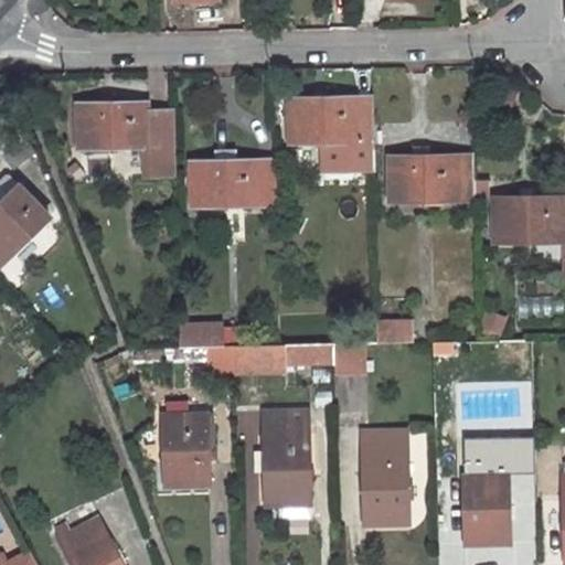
[(360,97),(289,99),(290,142),(360,141),(359,149),(374,149),(373,99),(360,100),(360,97)]
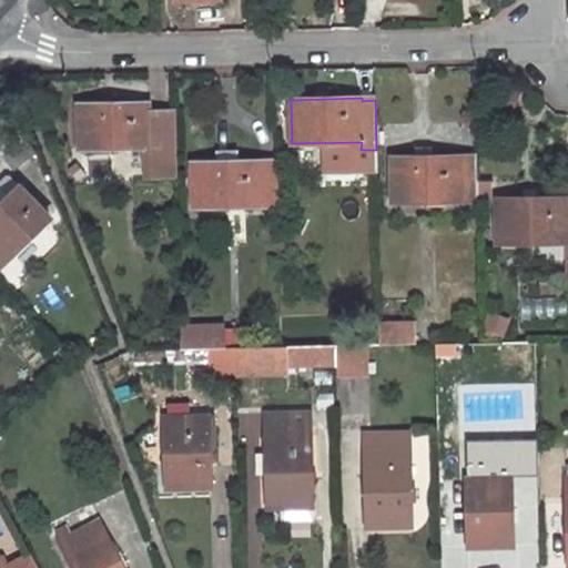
[(151,103),(80,104),(81,150),(150,148),(151,176),(178,175),(176,111),(152,112),(151,103)]
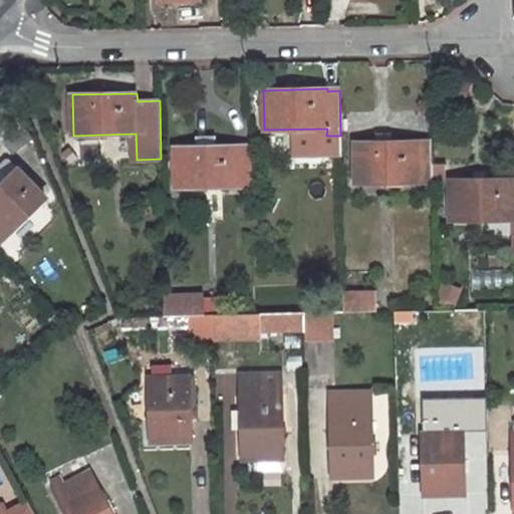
[(6,140),(3,142),(14,155),(34,138),(22,124),(6,140)]
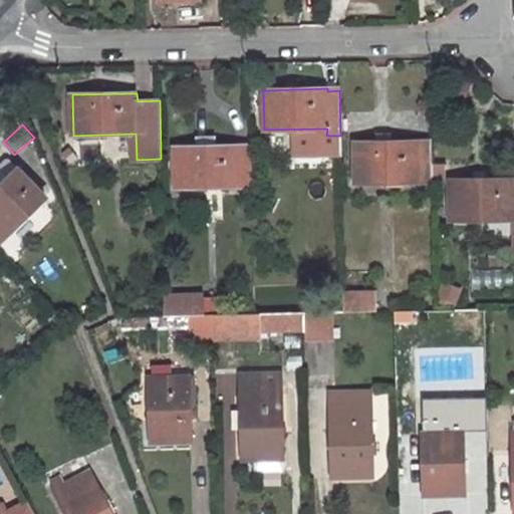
[(212,136),(197,137),(197,148),(212,147),(212,136)]
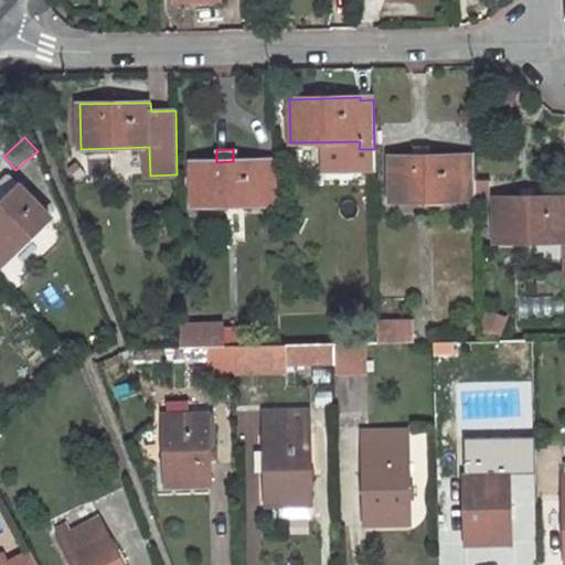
[(413,157),(391,158),(392,202),(476,201),(475,156),(430,157),(413,157)]
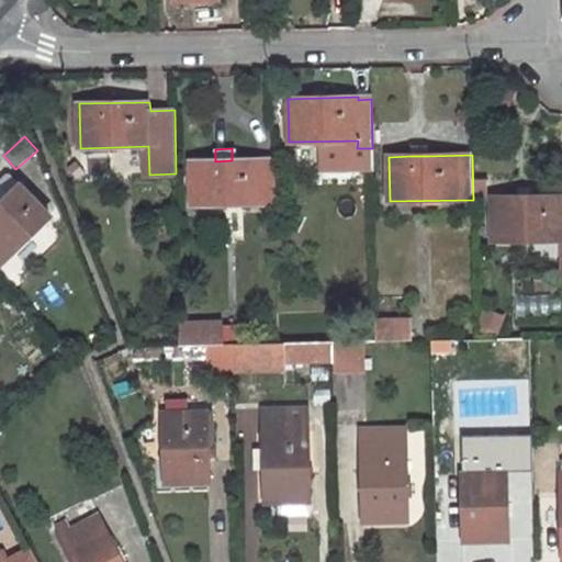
[(215,161),(190,161),(191,205),(276,203),(274,165),(261,166),(261,160),(232,160),(215,161)]
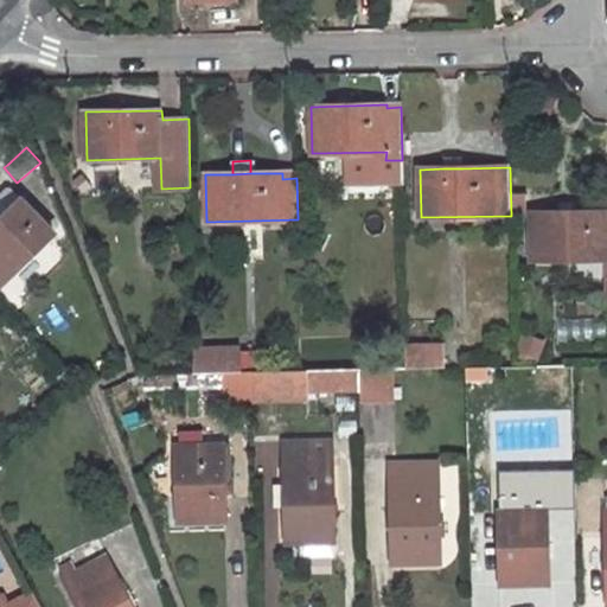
[(0,287),(0,288),(56,235),(13,190),(0,202),(0,287)]
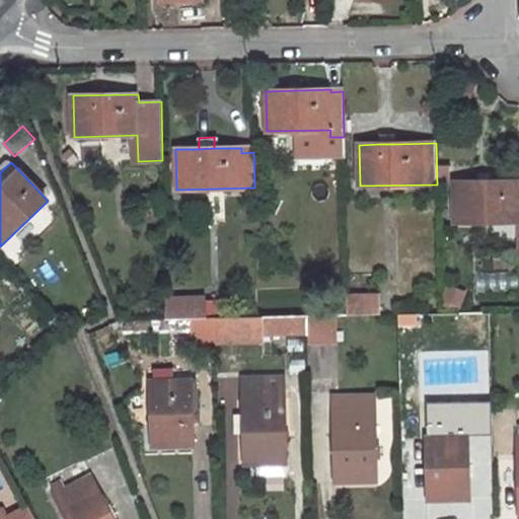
[(489,182),(489,172),(478,172),(478,182),(489,182)]
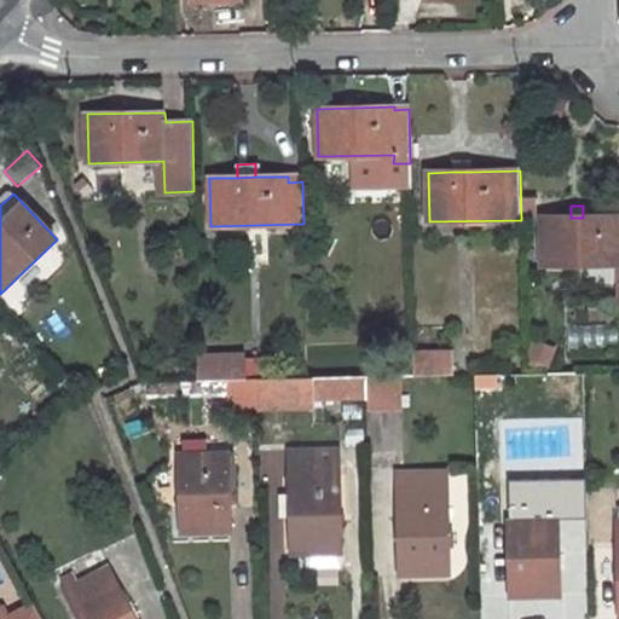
[(618,264),(618,215),(583,218),(571,218),(543,218),(543,265),(618,264)]
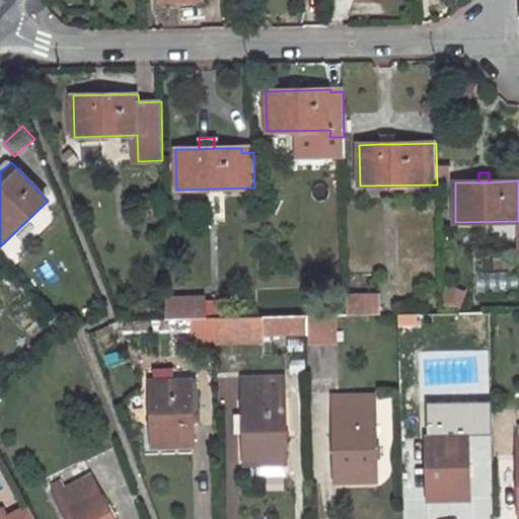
[(450,284),(444,303),(462,309),(469,290),(450,284)]
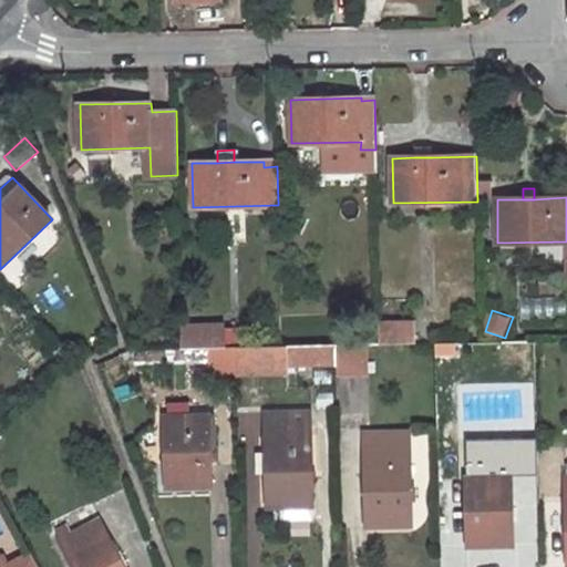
[(414,321),(380,322),(380,334),(380,344),(415,343),(414,321)]
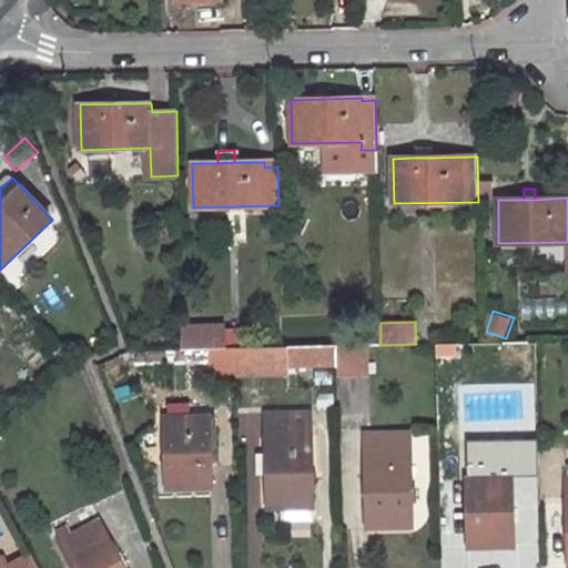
[(381,323),(368,323),(368,336),(381,335),(381,323)]
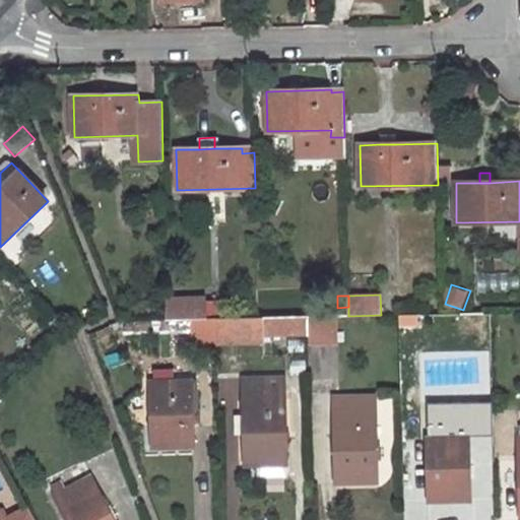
[(206,297),(166,298),(167,320),(170,320),(180,319),(191,319),(207,319),(206,311),(206,297)]
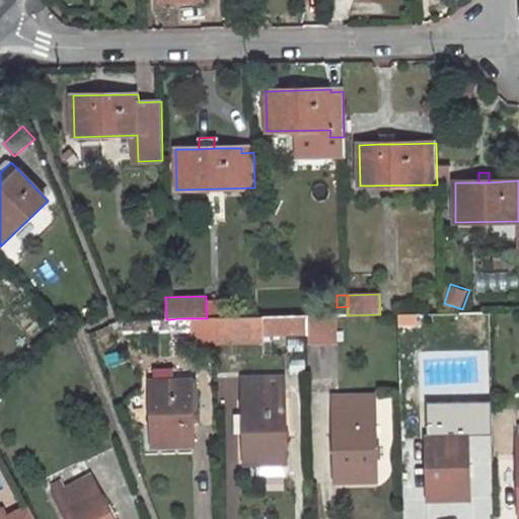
[(308,296),(263,297),(264,317),(279,316),(293,316),(308,315),(308,296)]
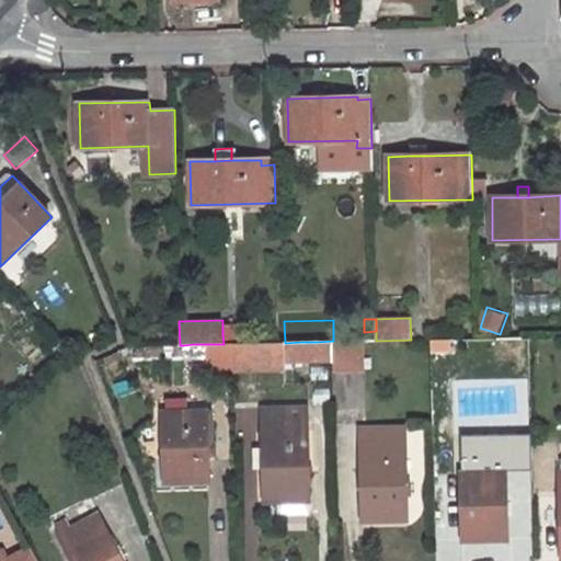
[(522,339),(497,340),(497,358),(522,357),(522,339)]
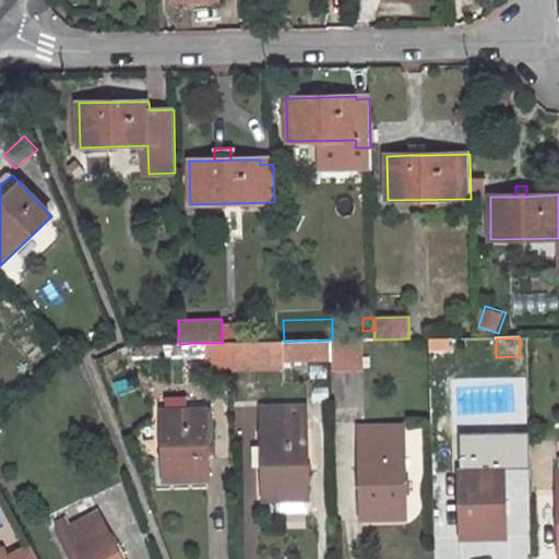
[(332,340),(316,341),(317,359),(333,358),(332,340)]
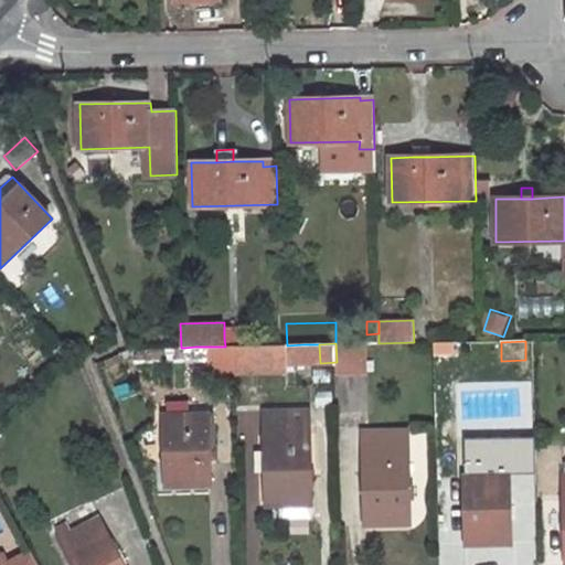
[(242,347),(236,345),(236,374),(288,373),(287,345),(279,344),(242,347)]
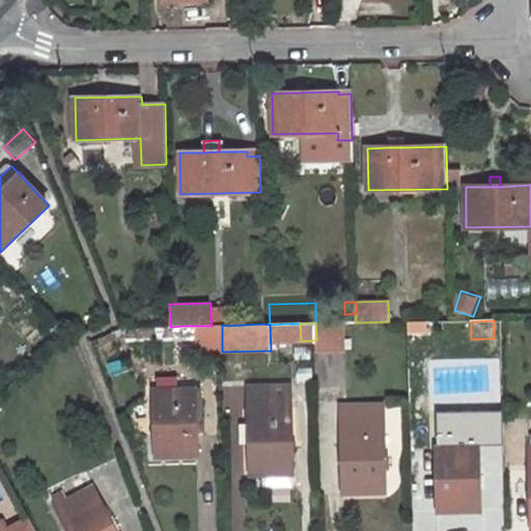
[(285,324),(270,325),(271,341),(286,340),(285,324)]
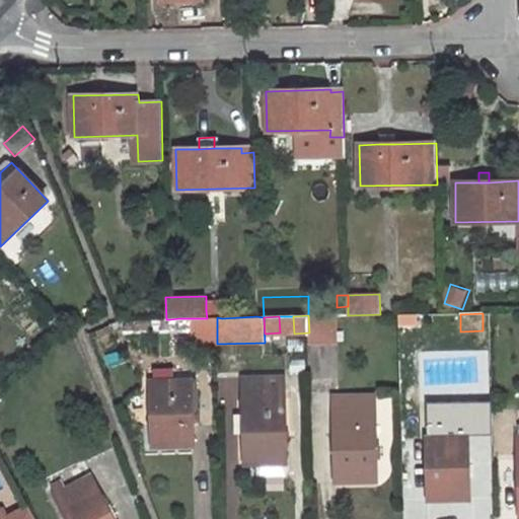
[(293,316),(279,316),(280,332),(294,334),(293,316)]
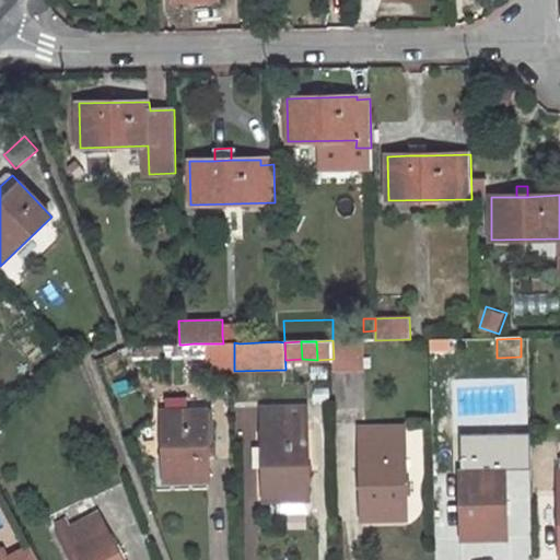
[(223,343),(206,343),(207,372),(234,371),(234,342),(223,343)]
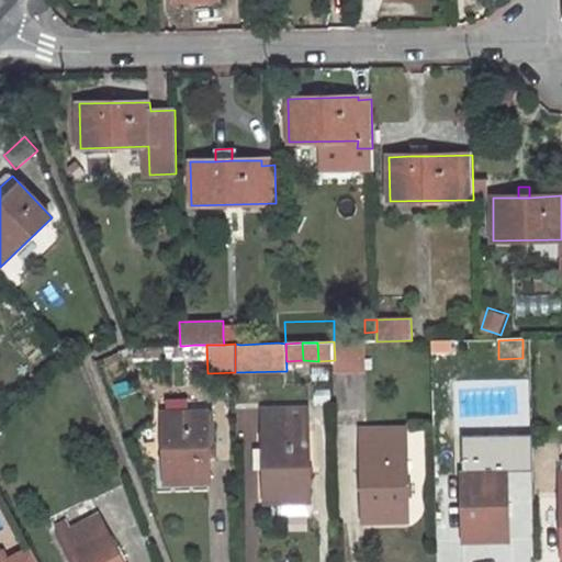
[(194,345),(183,346),(183,358),(194,357),(194,345)]
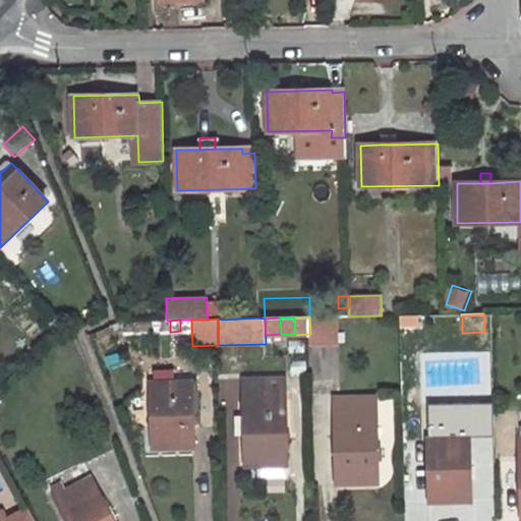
[(285,378),(244,379),(246,465),(261,465),(262,475),(288,474),(285,378)]
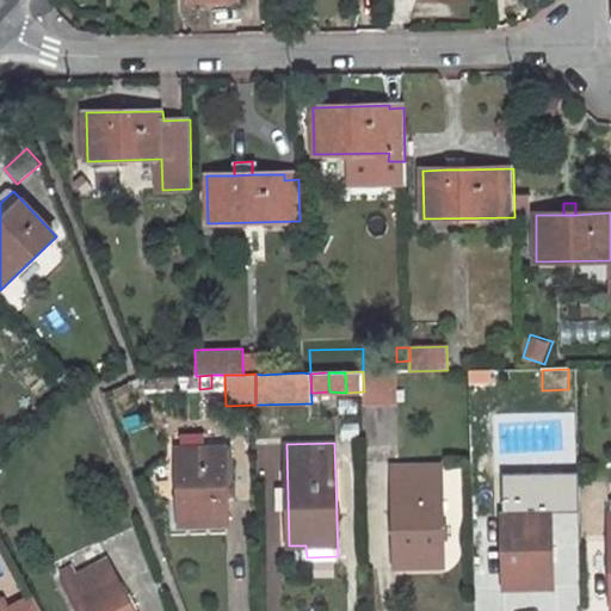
[(226,448),(177,449),(180,524),(229,523),(228,494),(226,448)]
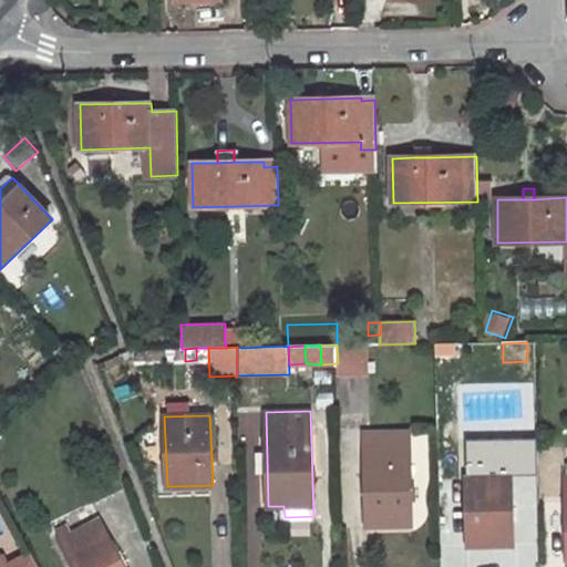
[(410,433),(366,433),(368,527),(411,527),(410,433)]
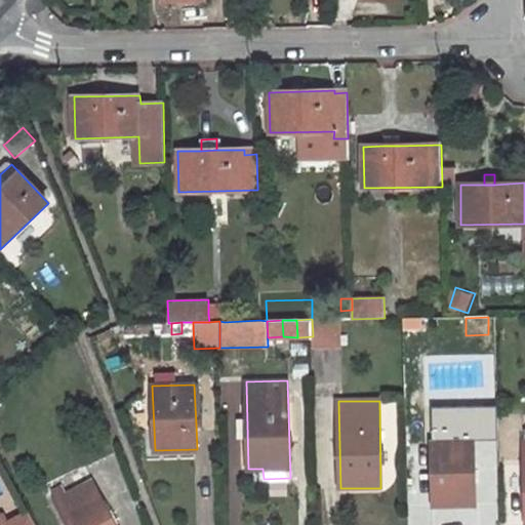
[(473,417),(432,418),(434,507),(474,506),(473,417)]
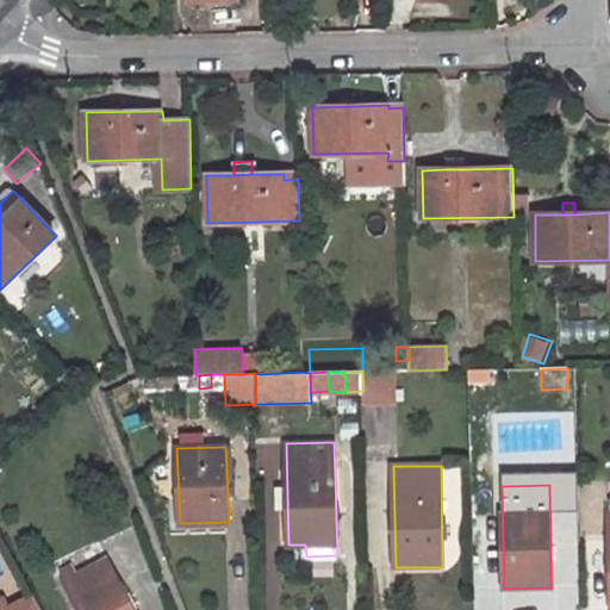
[(93,542),(67,554),(73,564),(76,571),(103,558),(93,542)]
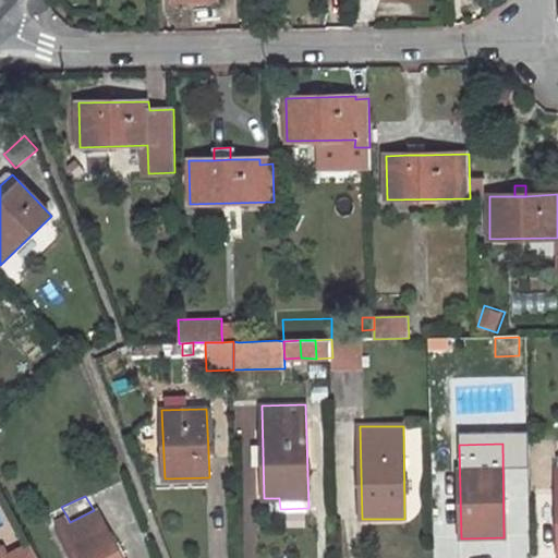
[(67,516),(53,523),(72,557),(122,557),(96,508),(94,510),(70,522),(67,516)]
